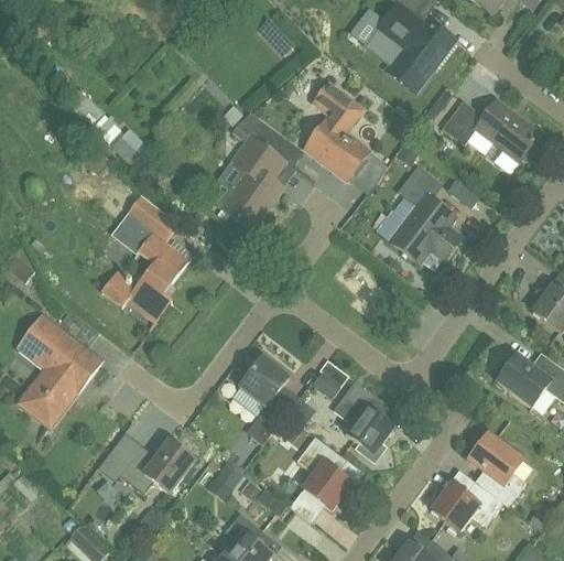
[(378,31),(366,46),(391,65),(388,71),(416,92),(455,40),(427,19),(425,22),(424,21),(419,17),(431,0),(386,0),(396,8),(378,31)]
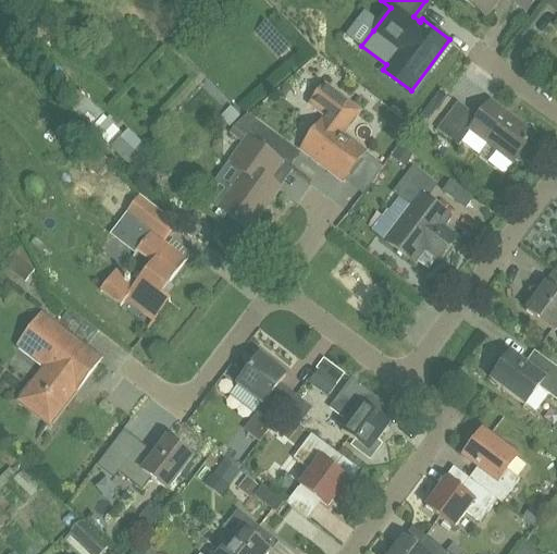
[(468,0),(487,14),(498,0),(514,0),(525,9),(532,0),(468,0)]
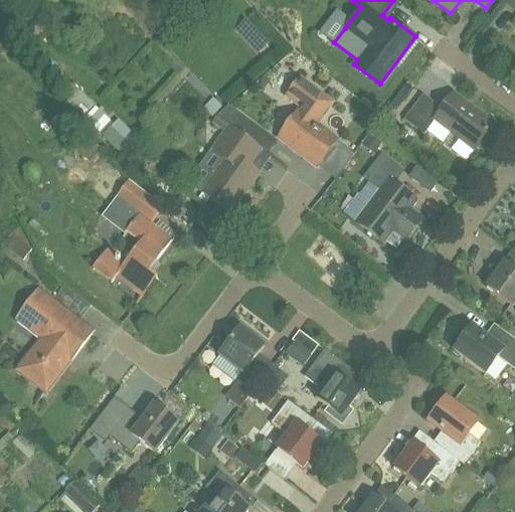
[(293,96),(303,104),(279,136),(319,166),(339,140),(317,124),(333,102),(301,76),(288,95),(292,98),(293,96)]
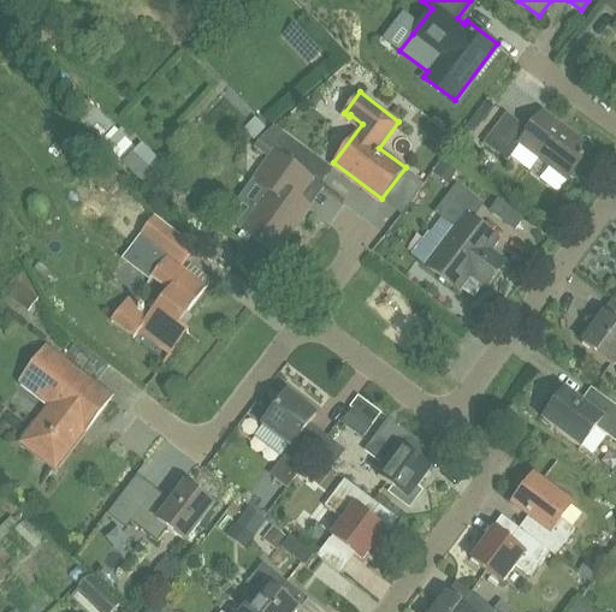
[(543,111),(529,128),(505,110),(483,141),(507,159),(521,141),(569,177),(570,174),(574,177),(578,177),(585,167),(585,162),(581,160),(591,148),(543,111)]
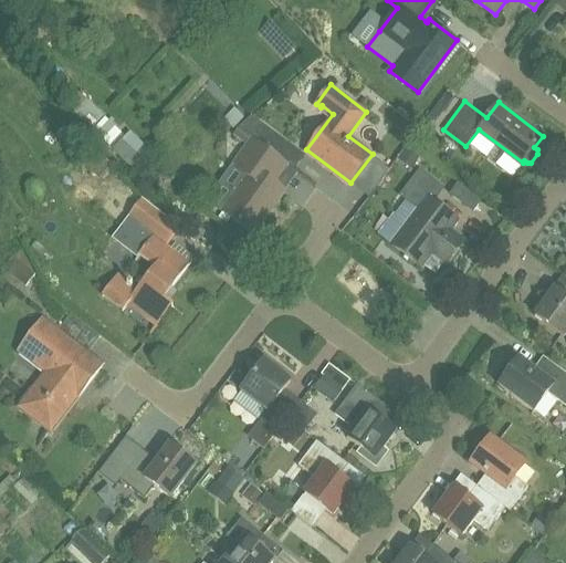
[(250,114),(237,126),(286,163),(293,168),(294,168),(304,154),(250,114)]
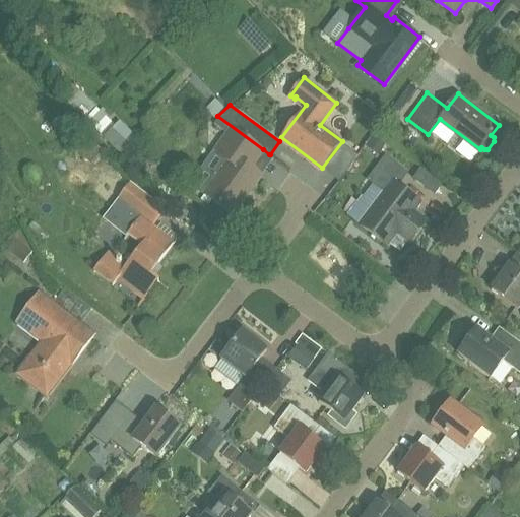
[(214,122),(228,132),(214,149),(229,159),(204,192),(234,214),(262,175),(251,167),(263,149),(217,116),(217,117),(214,122)]
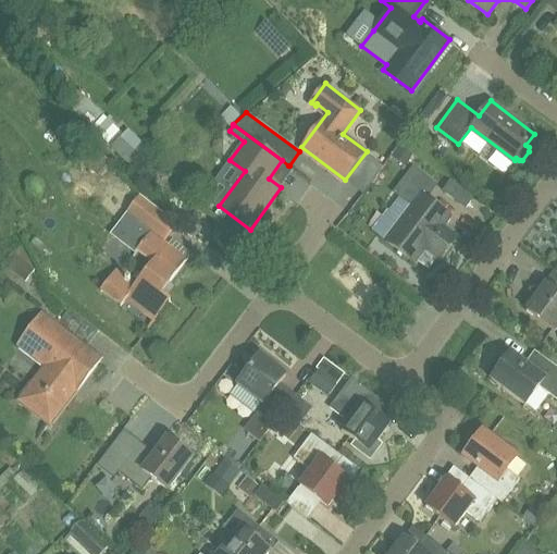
[(128,163),(138,154),(119,135),(110,145),(128,163)]
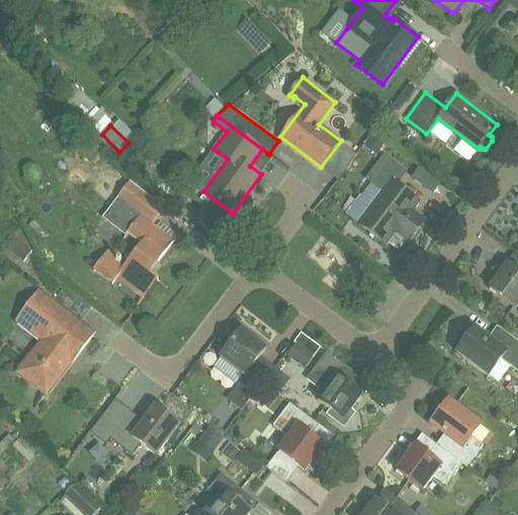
[(406,170),(386,156),(369,177),(385,189),(360,222),(386,242),(389,240),(399,248),(406,238),(409,241),(426,219),(413,208),(419,199),(397,182),(406,170)]
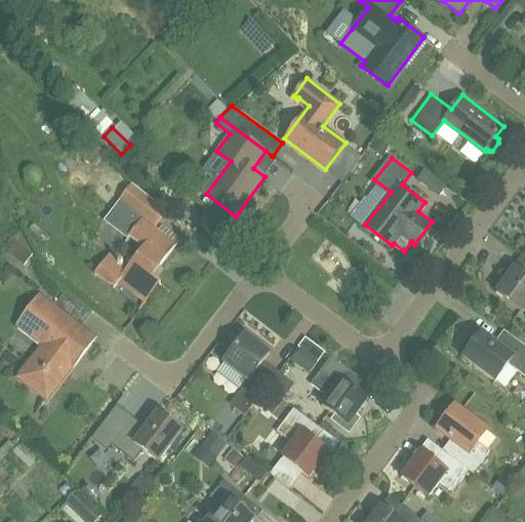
[(427,169),(420,179),(446,194),(451,183),(427,169)]
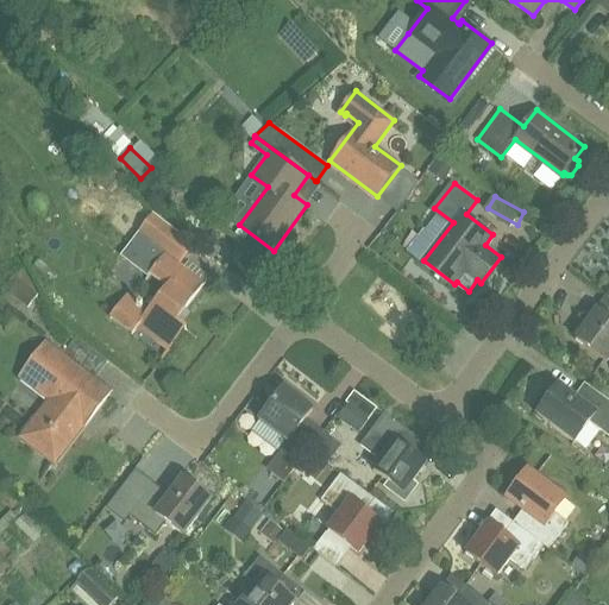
[(129,292),(111,315),(133,333),(140,322),(173,346),(186,327),(176,319),(202,284),(177,265),(194,243),(154,212),(148,219),(130,240),(129,241),(120,252),(149,273),(150,272),(168,284),(149,308),(129,292)]
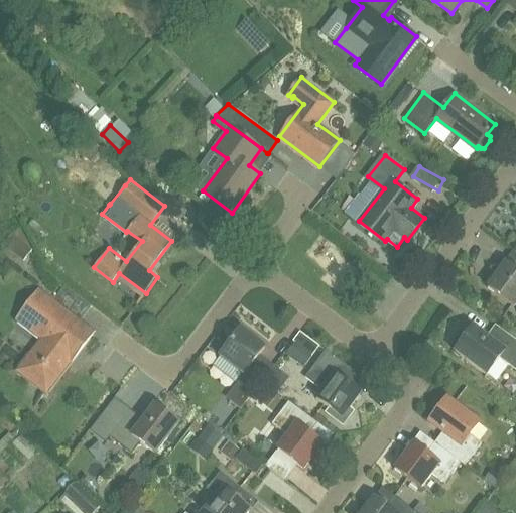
[(32,247),(12,232),(3,244),(23,259),(32,247)]
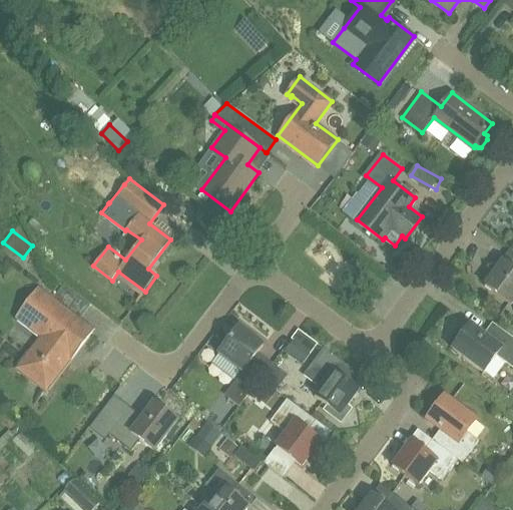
[(512,266),(503,259),(485,284),(510,302),(512,298),(512,266)]
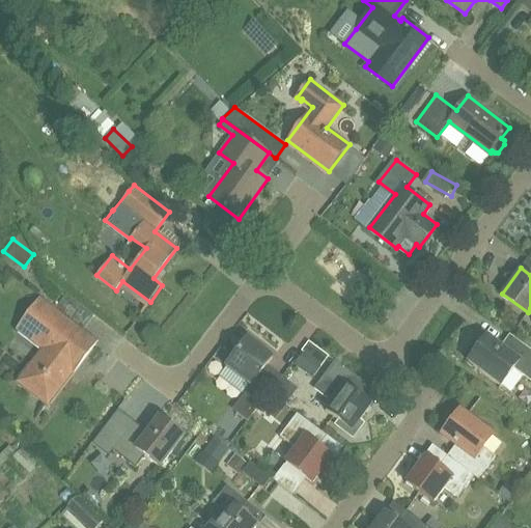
[(81,330),(95,312),(66,290),(53,308),(42,300),(21,328),(46,348),(21,380),(48,401),(94,340),(81,330)]
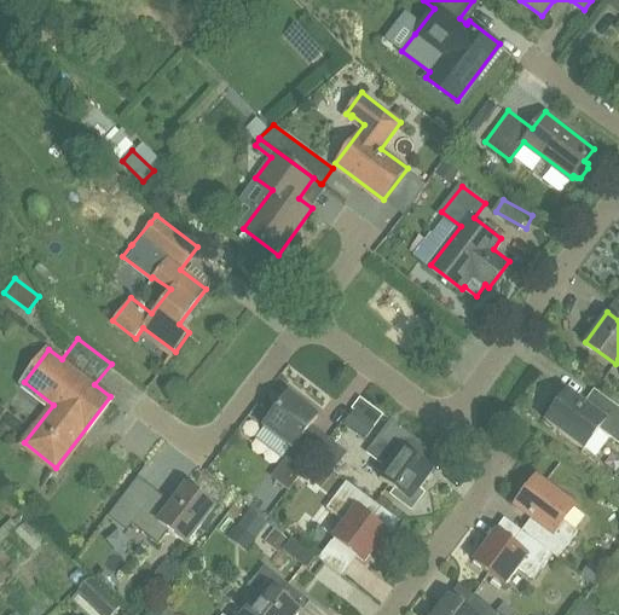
[(618,440),(618,436),(618,405),(594,387),(583,401),(567,389),(545,418),(584,447),(600,427),(618,440)]
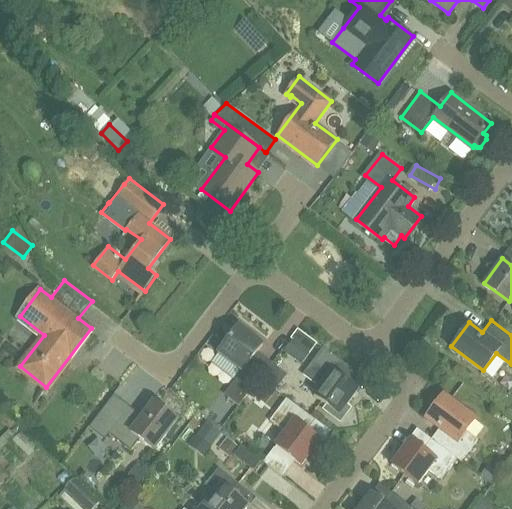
[(238,325),(218,351),(240,368),(242,369),(241,369),(245,372),(256,380),(271,361),(256,350),(262,343),(238,325)]
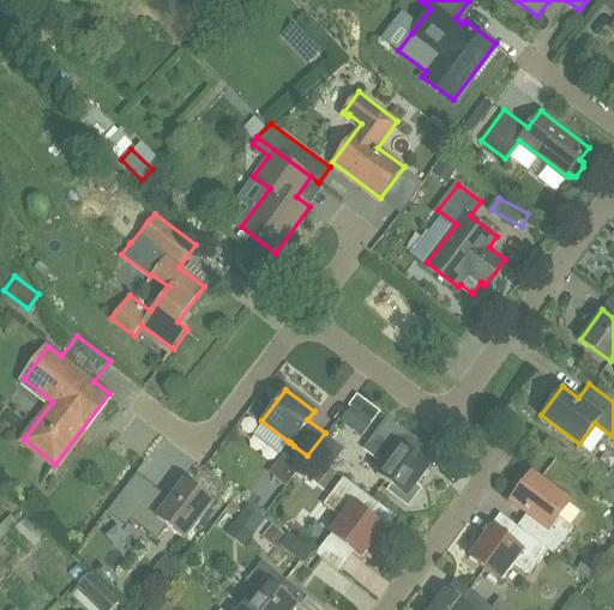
[(350,404),(339,418),(354,429),(365,415),(372,421),(379,410),(365,399),(356,392),(348,403),(350,404)]
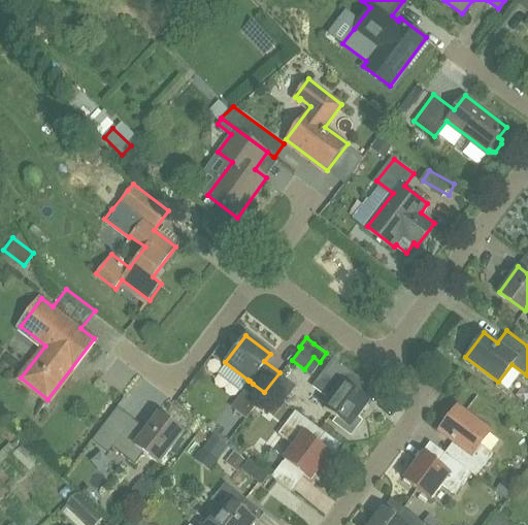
[(334,357),(317,381),(312,387),(329,399),(324,405),(336,415),(333,420),(351,432),(361,418),(357,415),(368,400),(356,391),(364,380),(334,357)]
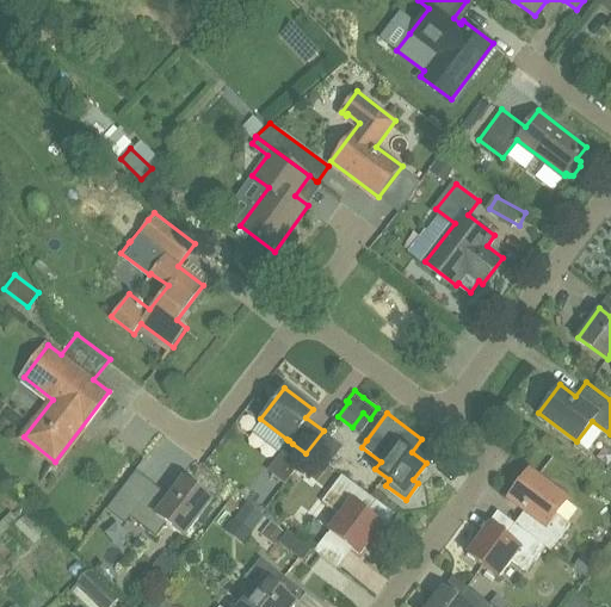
[(292,444),(270,471),(283,482),(306,453),(292,444)]
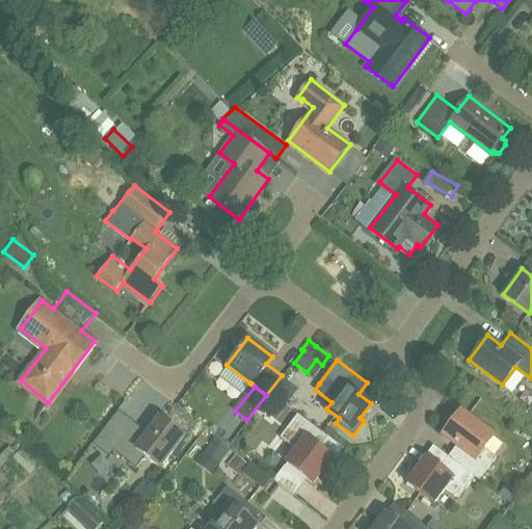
[(273,396),(266,406),(276,415),(285,404),(273,396)]
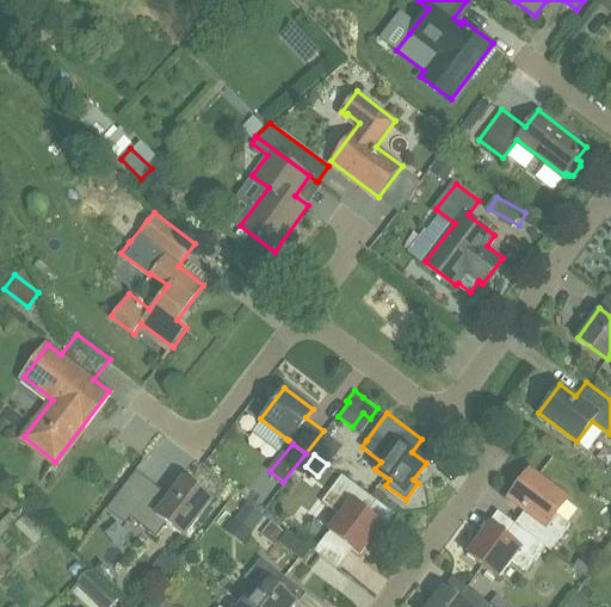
[(524,528),(545,544),(550,547),(571,520),(556,511),(566,497),(529,470),(508,497),(532,515),(524,528)]
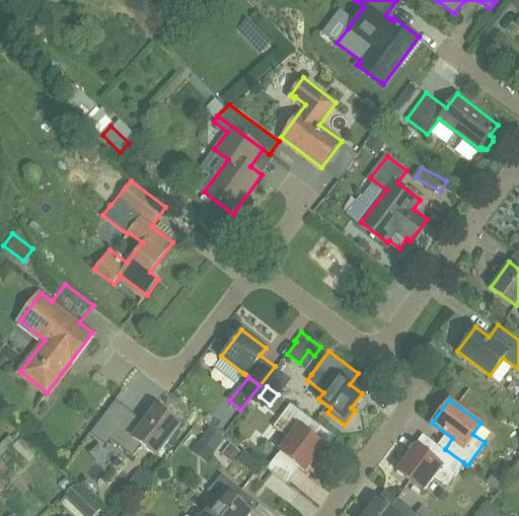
[(311,435),(319,424),(289,401),(272,424),(289,436),(279,449),(305,468),(323,444),(311,435)]
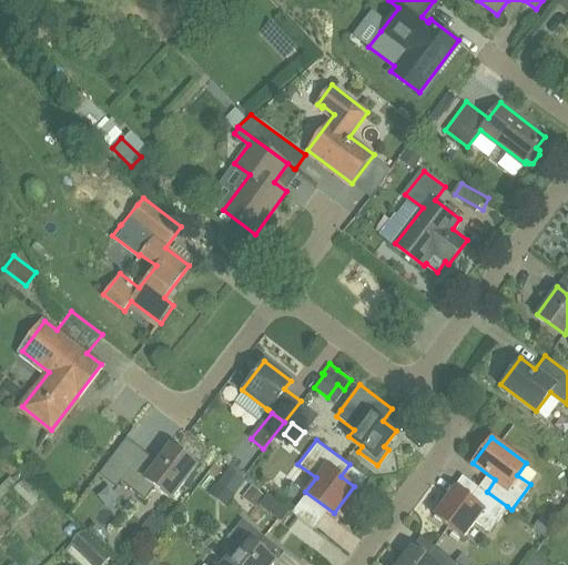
[(120,443),(103,465),(121,480),(145,498),(155,485),(172,498),(199,464),(172,444),(159,462),(155,465),(142,455),(145,451),(144,450),(138,457),(120,443)]
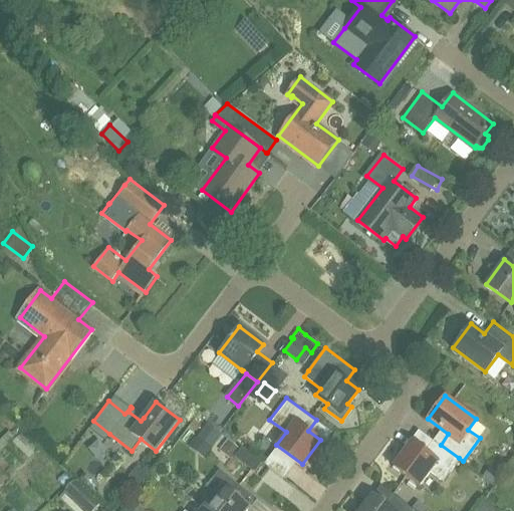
[(191,446),(208,456),(224,431),(207,420),(191,446)]
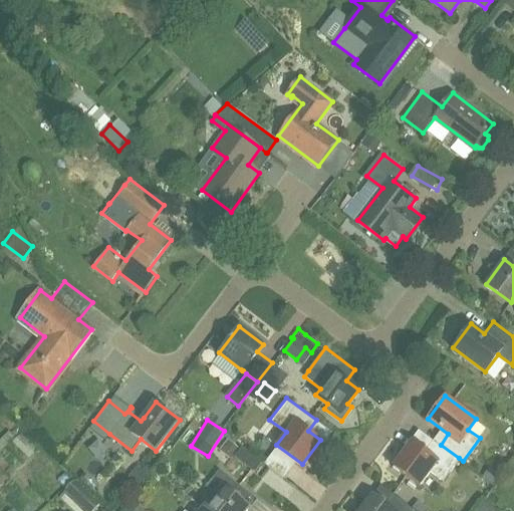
[(425,451),(412,441),(395,465),(420,483),(430,470),(443,480),(459,458),(441,445),(434,439),(425,451)]
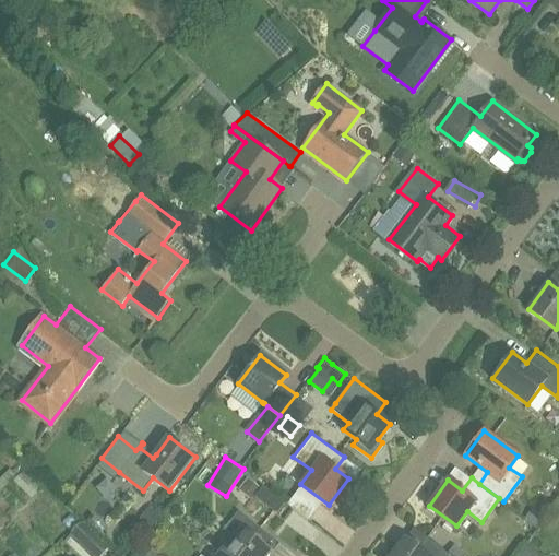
[(265,483),(257,497),(282,513),(290,499),(265,483)]
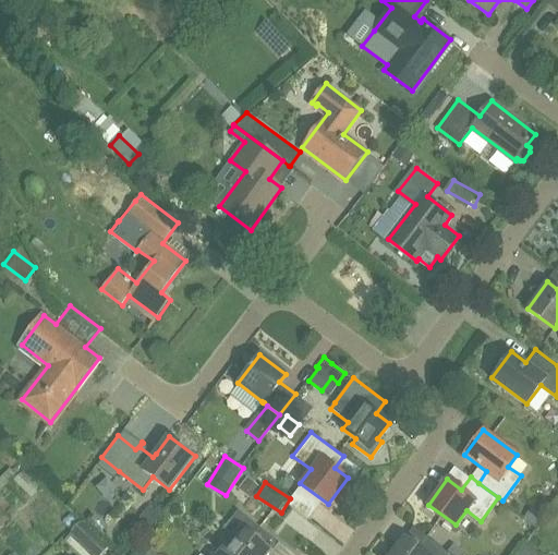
[(153,507),(141,521),(152,529),(162,515),(153,507)]
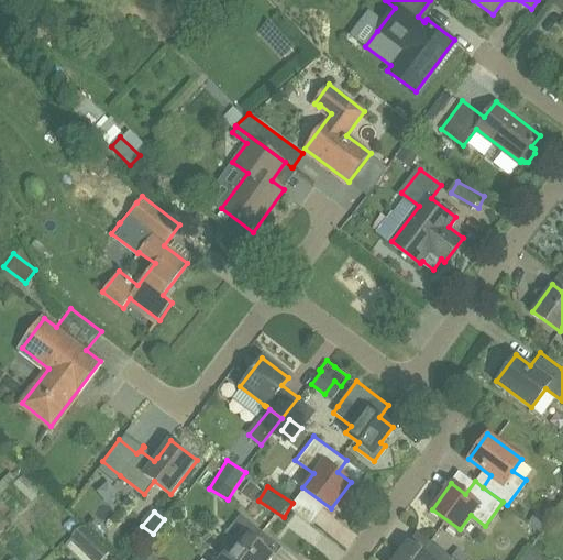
[(236,538),(223,555),(230,559),(267,559),(273,553),(256,541),(265,530),(241,512),(225,530),(236,538)]
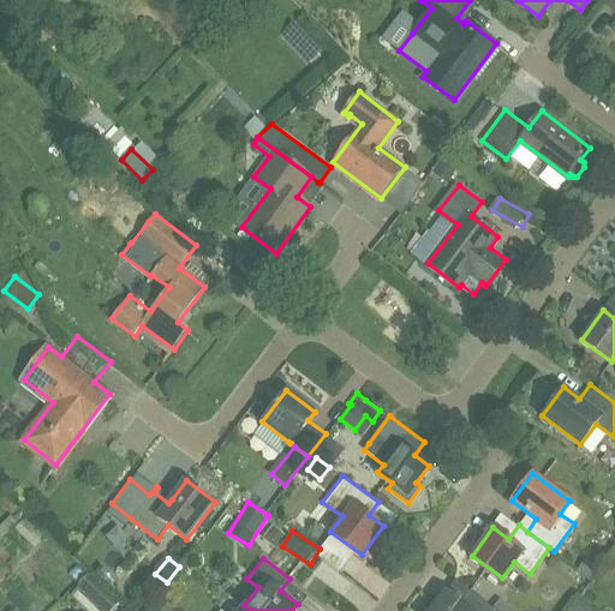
[(75,588),(97,610),(108,610),(119,600),(89,573),(75,588)]
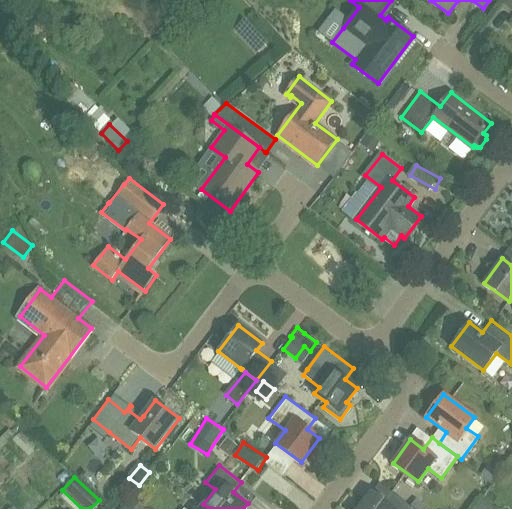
[(370,492),(357,508),(416,508),(410,504),(391,490),(382,502),(370,492)]
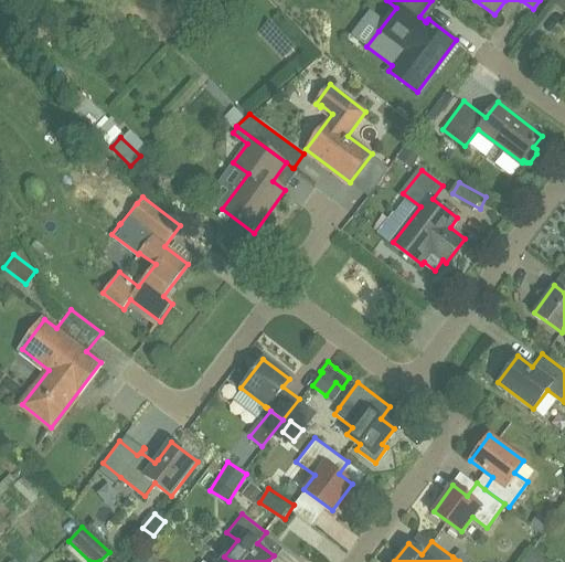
[(532,548),(520,561),(541,561),(544,559),(532,548)]
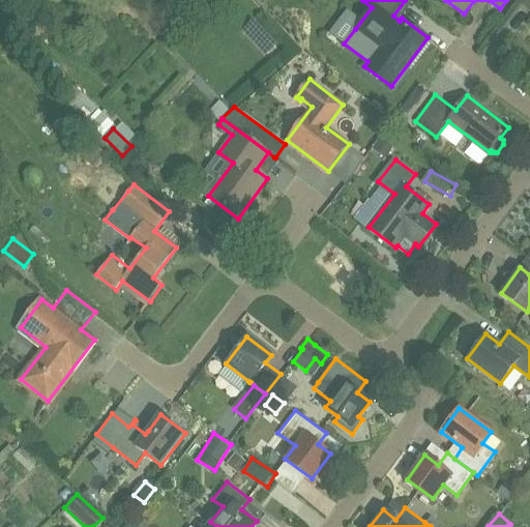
[(431,515),(424,522),(431,526),(439,526),(442,524),(431,515)]
